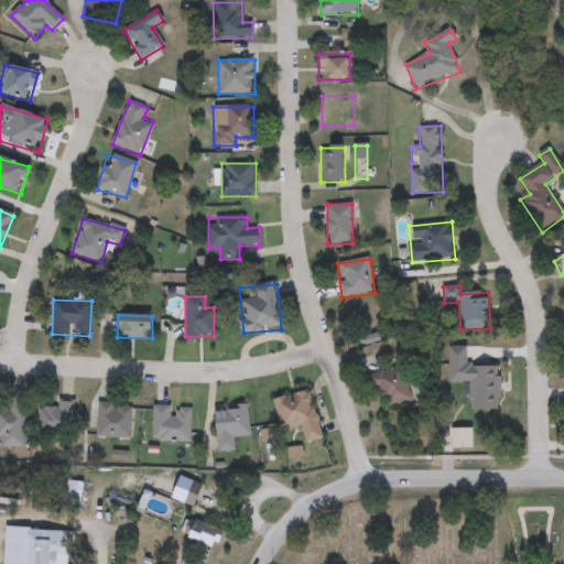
[(416,403),(380,404),(380,392),(370,392),(370,375),(414,372),(416,403)]
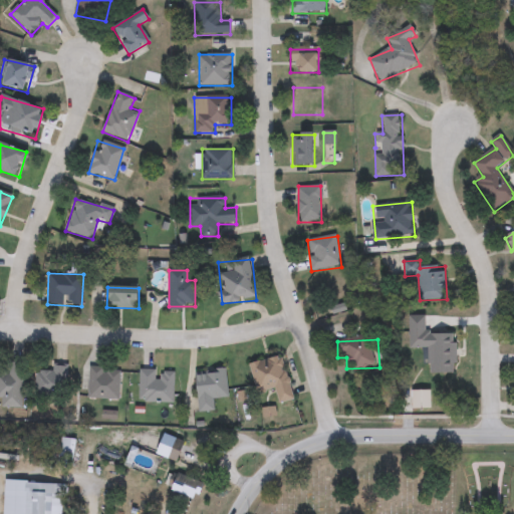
[(249,364),(280,355),(295,401),(277,407),(272,392),(259,396),(249,364)]
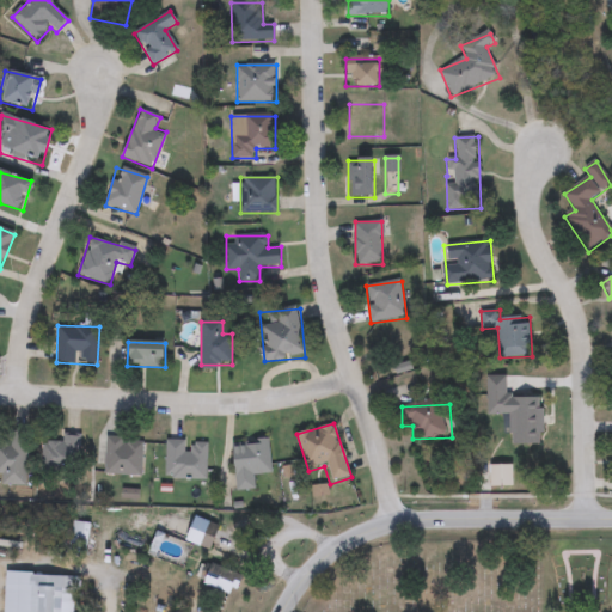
[(0,477),(0,446),(11,446),(11,432),(28,432),(28,477),(0,477)]
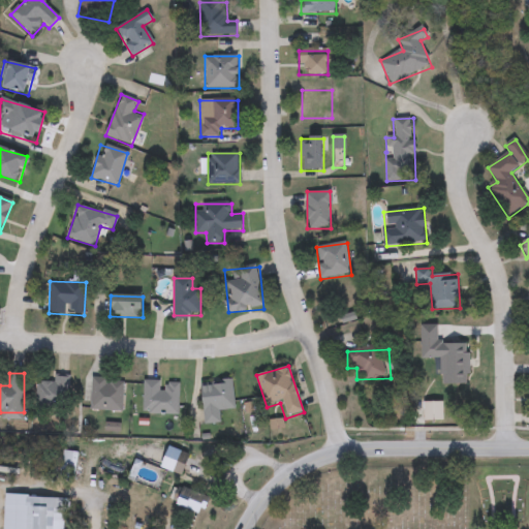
[(69,378),(67,412),(36,410),(38,381),(54,382),(55,377),(69,378)]
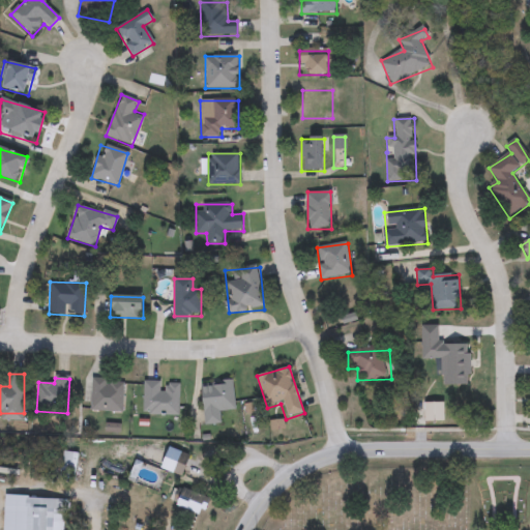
[(122,411),(91,411),(91,380),(123,381),(122,411)]
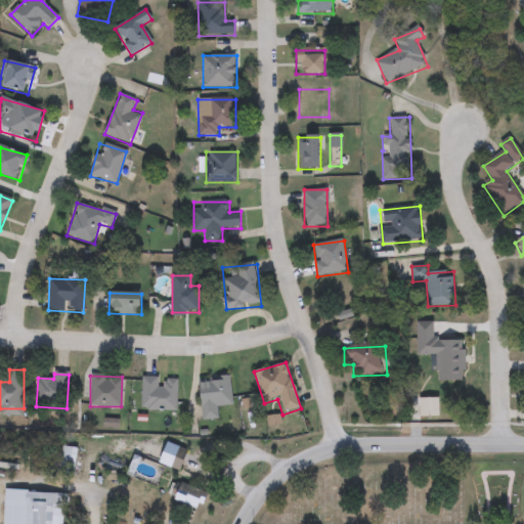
[(141,379),(161,379),(176,379),(176,410),(141,410),(141,379)]
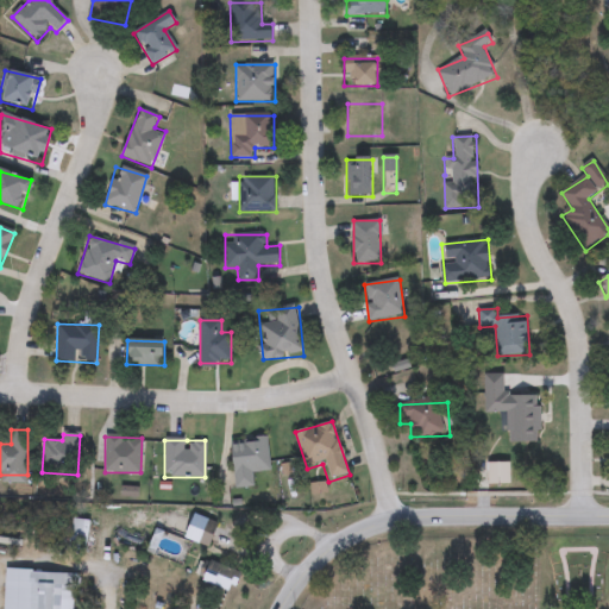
[(253,488),(234,488),(233,441),(268,440),(269,472),(252,472),(253,488)]
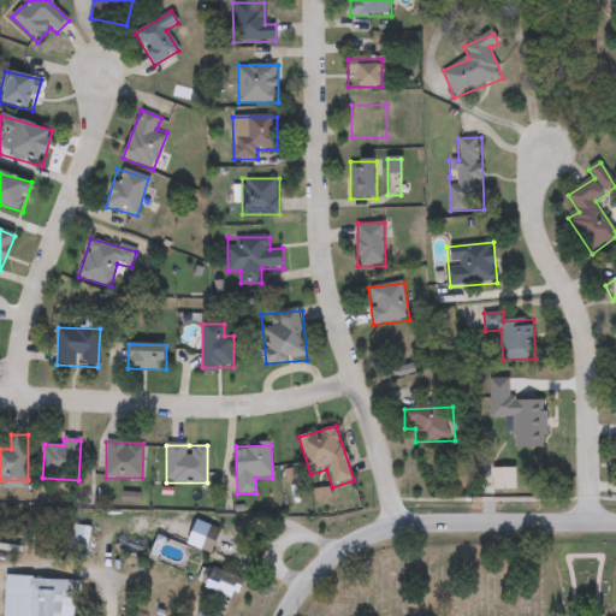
[(211,554),(185,543),(195,520),(220,531),(211,554)]
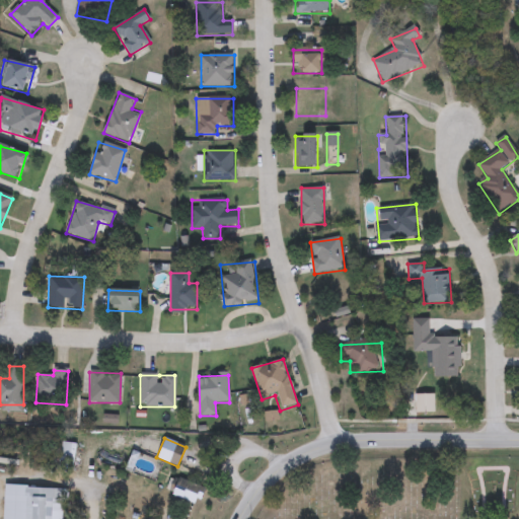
[(167,493),(173,476),(204,489),(198,504),(167,493)]
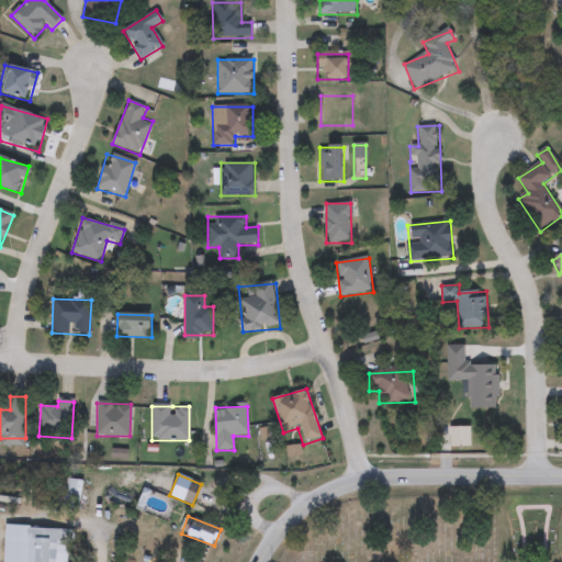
[(68,529),(68,554),(56,554),(55,561),(26,561),(27,528),(68,529)]
